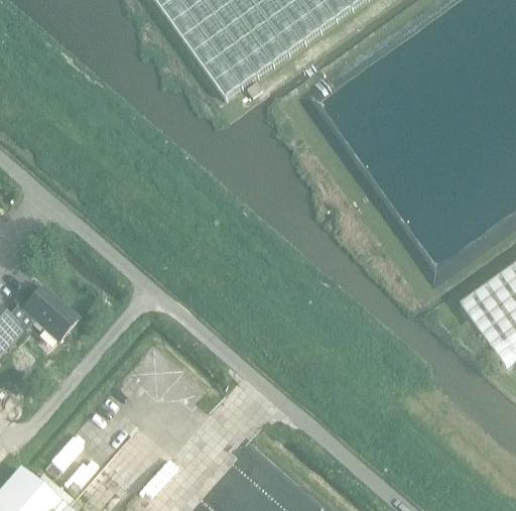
[(155,0),(227,100),(365,0),(155,0)]
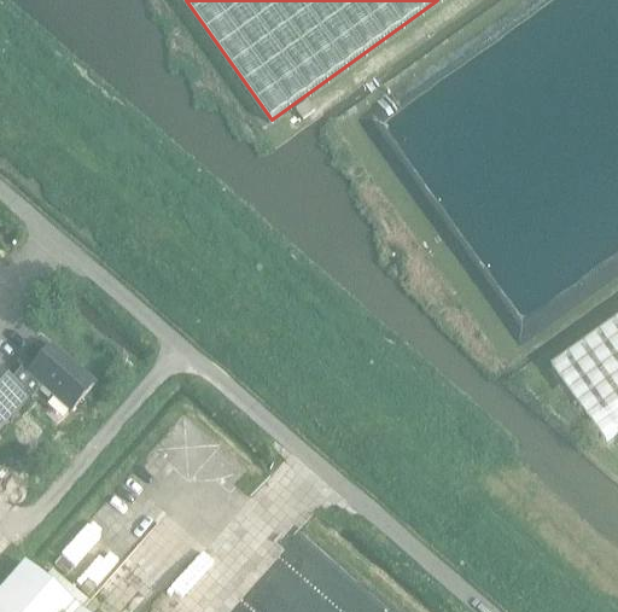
[(458,245),(517,337),(617,272),(617,244),(522,307),(474,234),(458,245)]
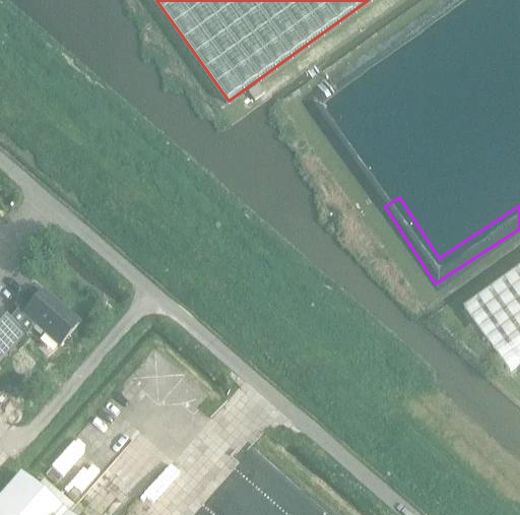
[(519,261),(462,304),(511,370),(519,362),(519,261)]
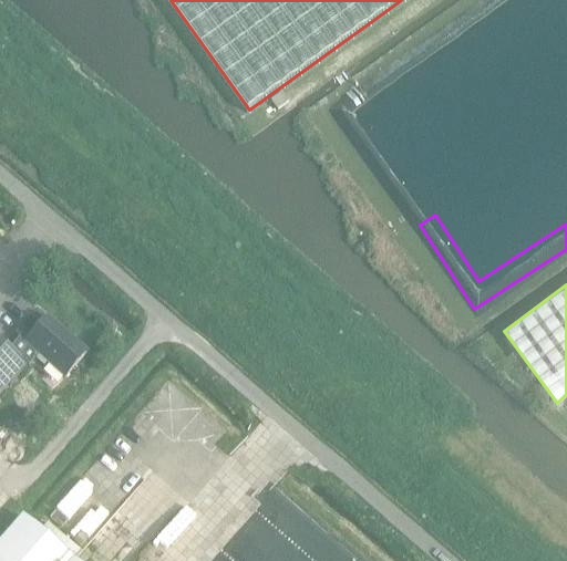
[(38,351),(64,374),(86,349),(45,313),(24,339),(38,351)]
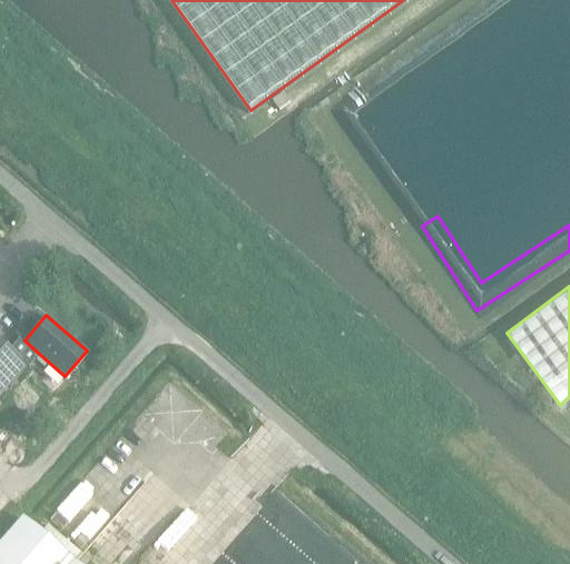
[(21,325),(15,333),(19,336),(25,340),(31,333),(21,325)]
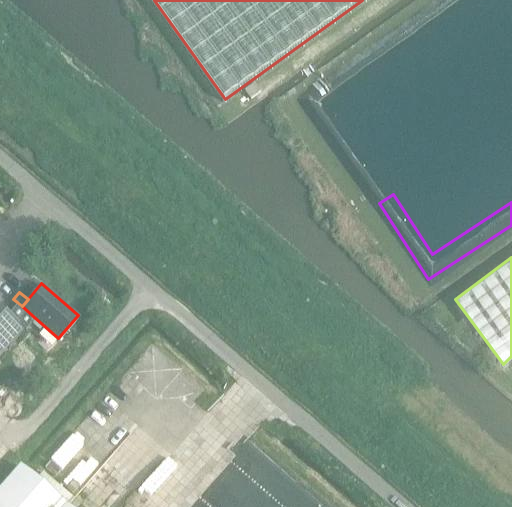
[(17,302),(8,311),(24,325),(26,327),(34,317),(22,306),(17,302)]
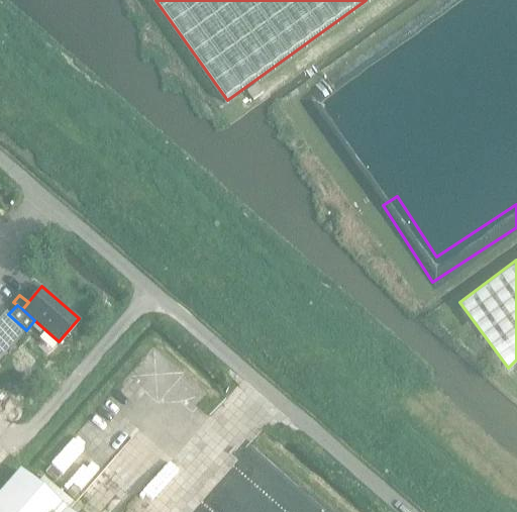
[(0,354),(24,328),(8,314),(0,307),(0,354)]
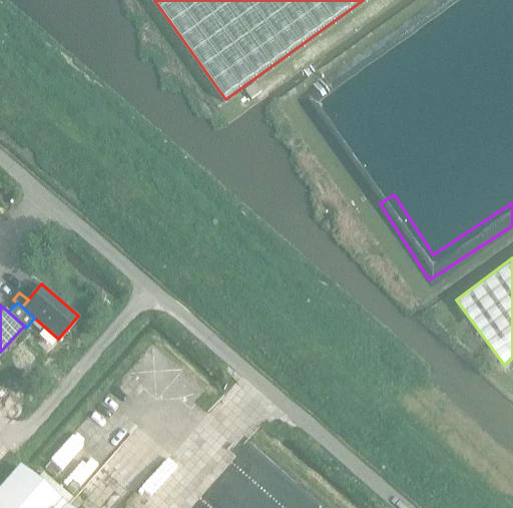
[(20,465),(0,486),(0,507),(69,507),(65,504),(72,497),(42,471),(35,478),(20,465)]
